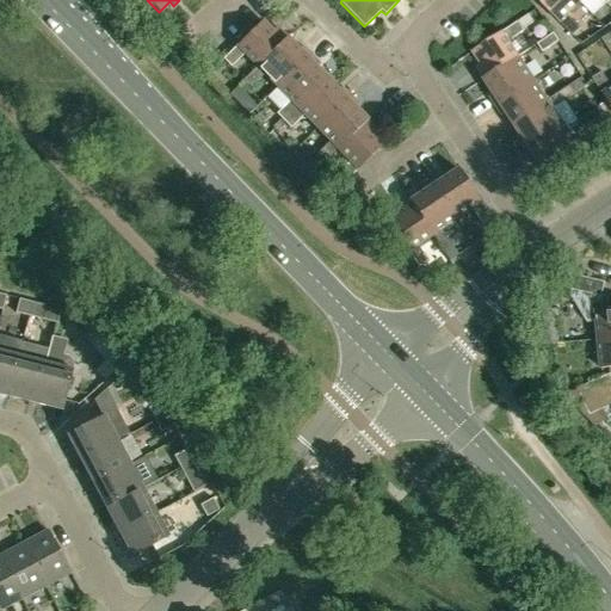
[(567,14),(581,2),(579,0),(537,0),(573,36),(581,29),(567,14)]
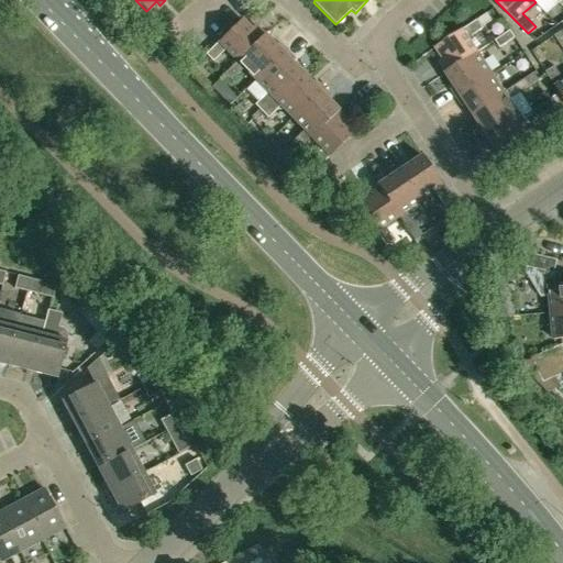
[(488,13),(477,20),(482,26),(493,20),(488,13)]
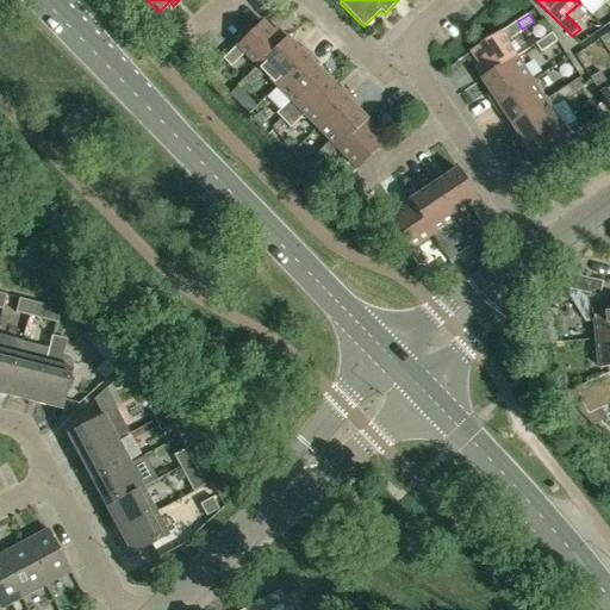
[(257,67),(286,38),(277,27),(272,31),(262,22),(223,60),(231,67),(244,54),(257,67)]
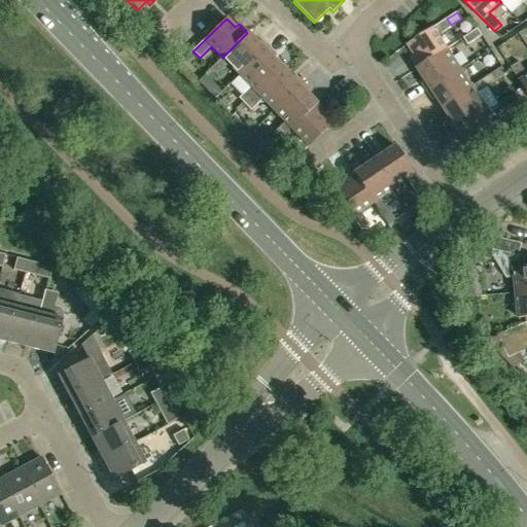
[(418,69),(448,49),(438,36),(453,27),(451,25),(447,19),(408,44),(415,56),(411,58),(418,69)]
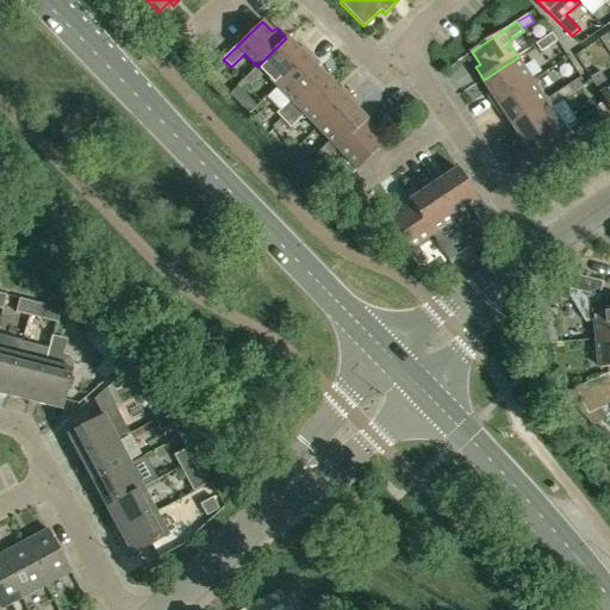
[(560,41),(554,32),(539,43),(543,51),(560,41)]
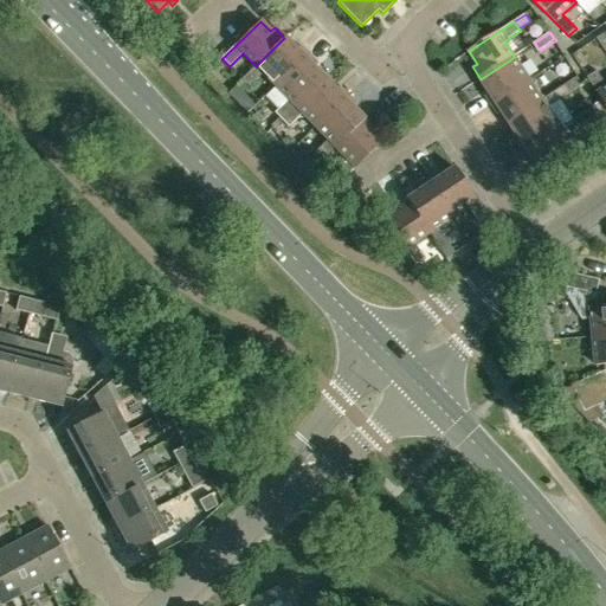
[(275,86),(309,53),(301,46),(296,50),(284,38),(256,66),(242,79),(249,86),(263,73),(275,86)]
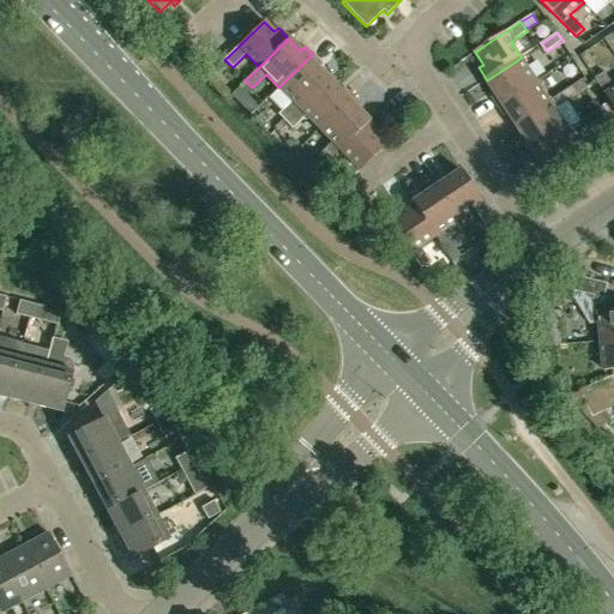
[(286,121),(329,79),(317,67),(320,62),(313,54),(278,88),(292,101),(278,114),(286,121)]
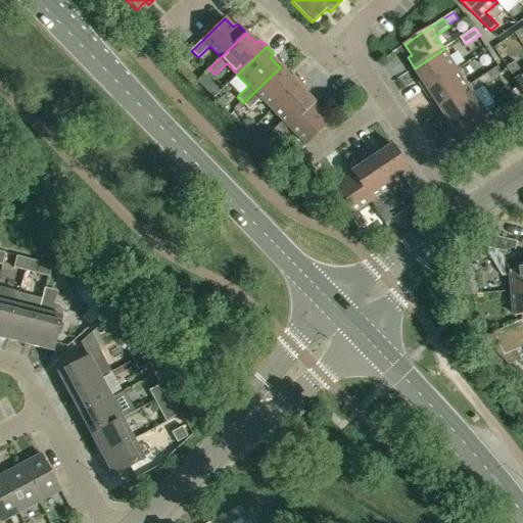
[(424,92),(458,69),(444,49),(415,68),(423,81),(419,84),(424,92)]
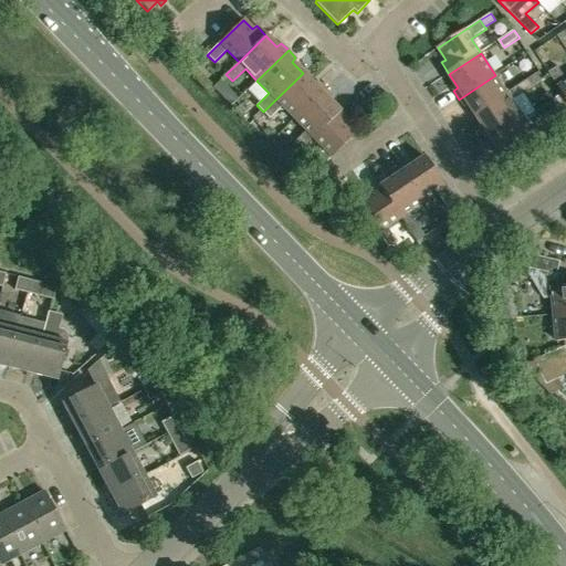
[(565,79),(557,66),(549,72),(563,94),(565,97),(565,79)]
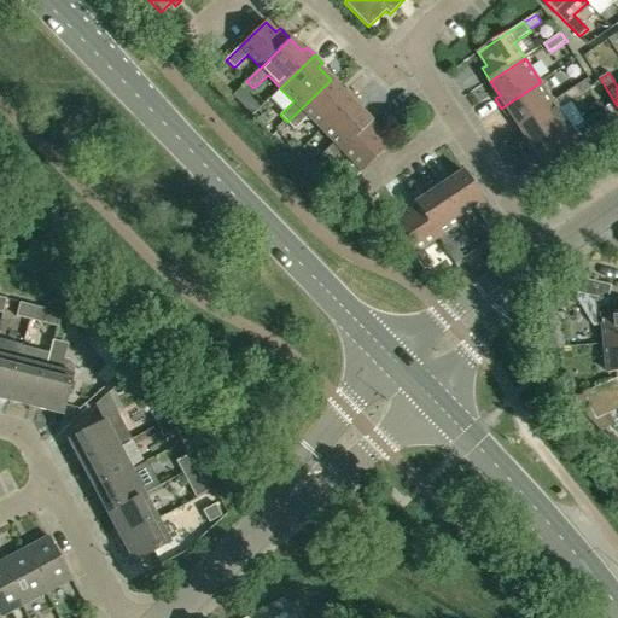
[(321,129),(355,97),(347,88),(343,93),(331,80),(287,122),(295,130),(308,116),(321,129)]
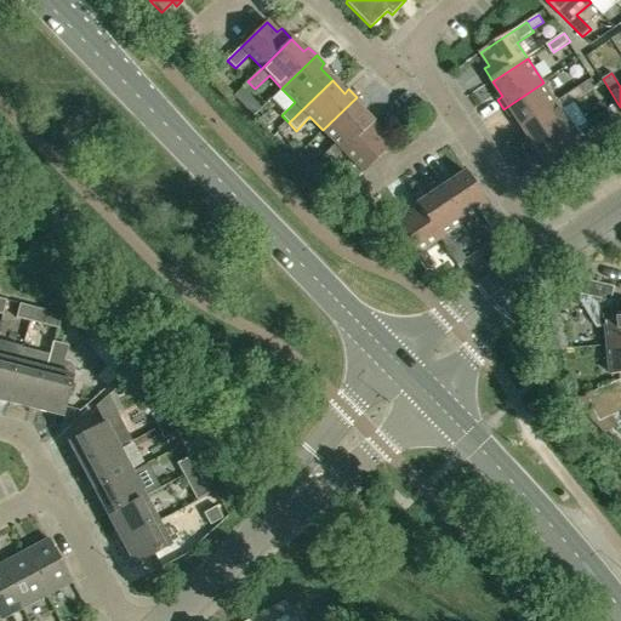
[(590,81),(573,92),(579,100),(594,89),(590,81)]
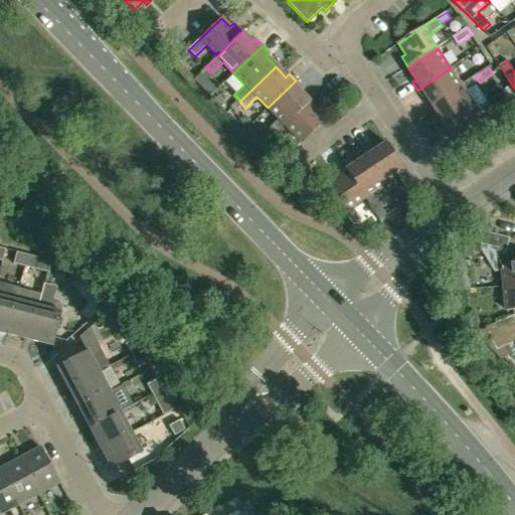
[(464,89),(462,84),(451,68),(417,91),(422,99),(427,96),(436,108),(464,89)]
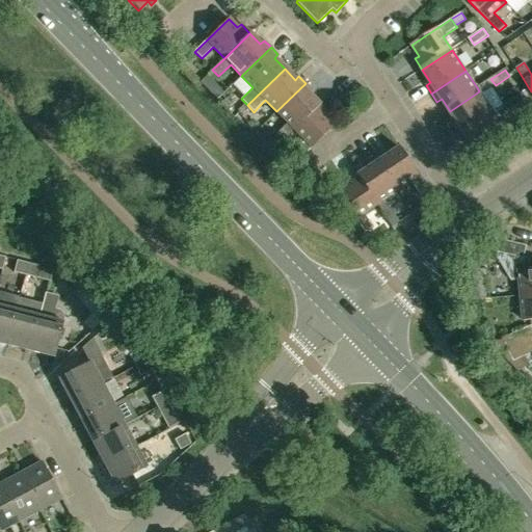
[(201,82),(206,88),(209,91),(216,85),(213,82),(208,76),(201,82)]
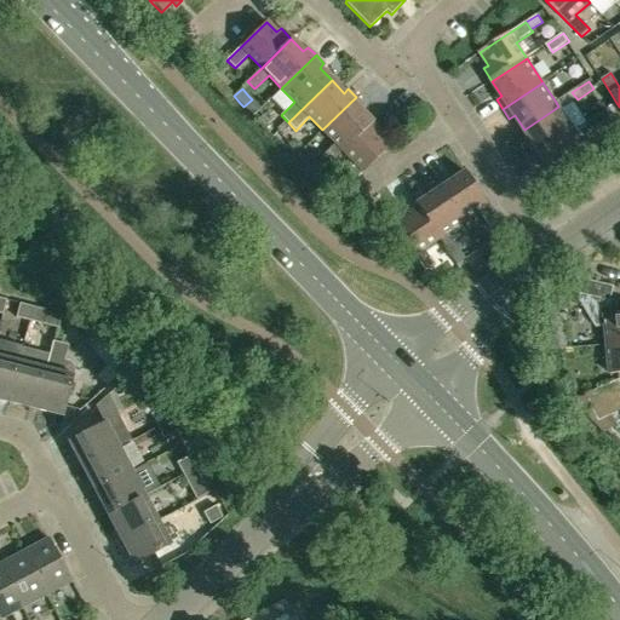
[(556,102),(558,107),(562,110),(578,99),(572,92),(556,102)]
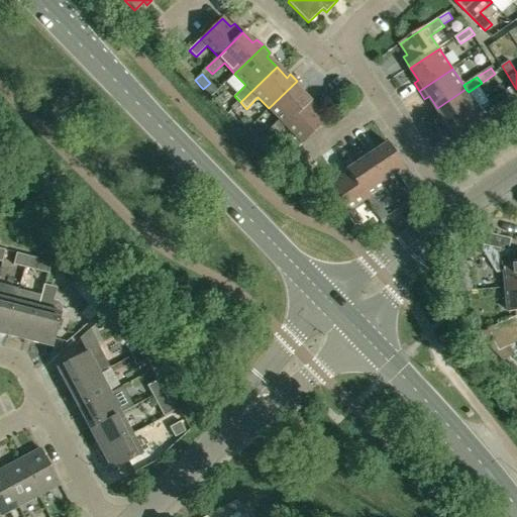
[(274,137),(286,126),(310,102),(300,91),(304,88),(297,81),(269,108),(280,119),(268,131),(274,137)]
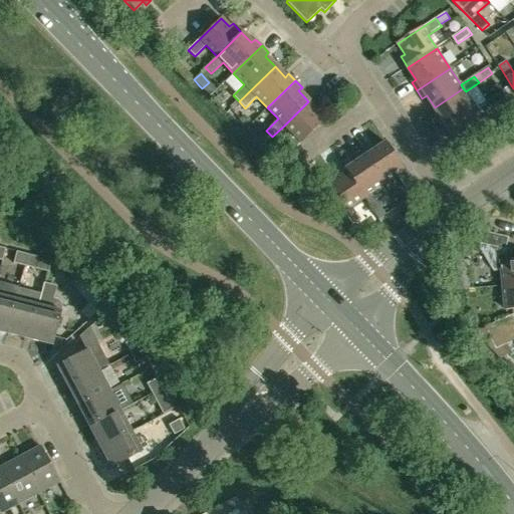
[(513,88),(511,85),(505,89),(513,102),(513,88)]
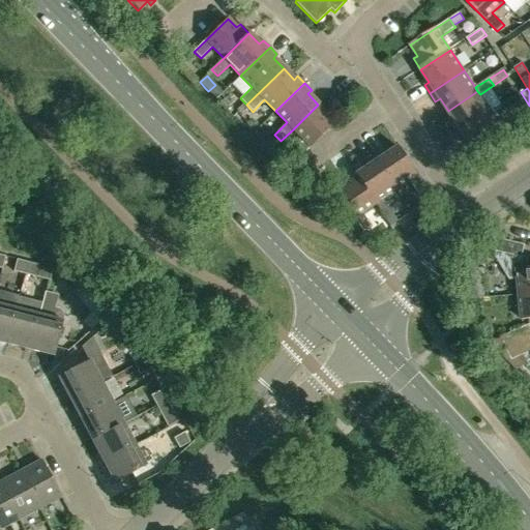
[(492,112),(480,94),(477,91),(448,111),(457,123),(451,125),(458,135),(492,112)]
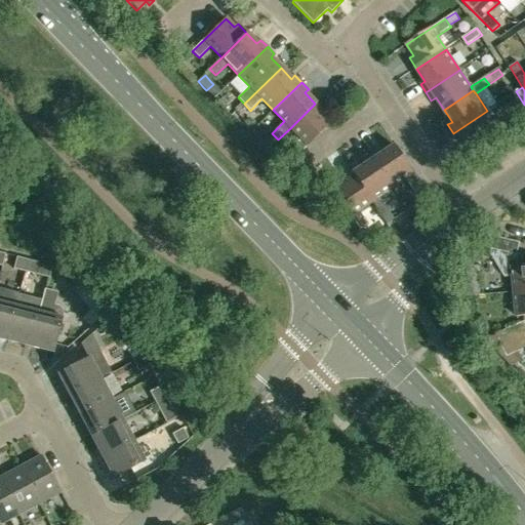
[(315,104),(290,128),(300,139),(289,151),(295,157),(329,125),(320,116),(324,112),(315,104)]
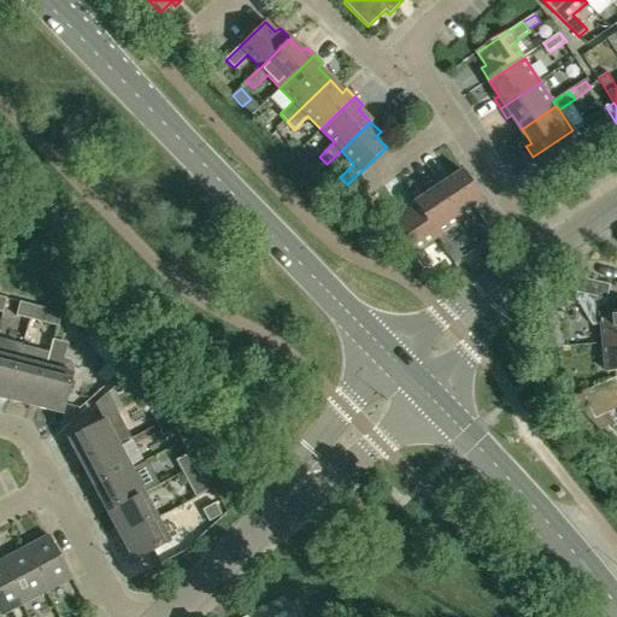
[(573,130),(533,157),(539,166),(544,163),(554,177),(588,154),(573,130)]
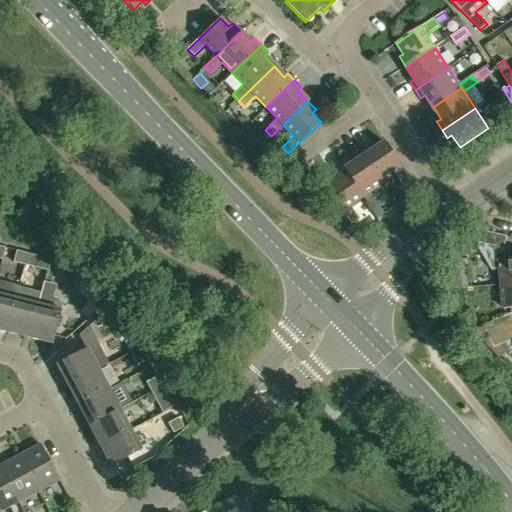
[(360,151),(382,184),(395,175),(404,188),(411,183),(384,141),(371,150),(368,145),(360,151)]
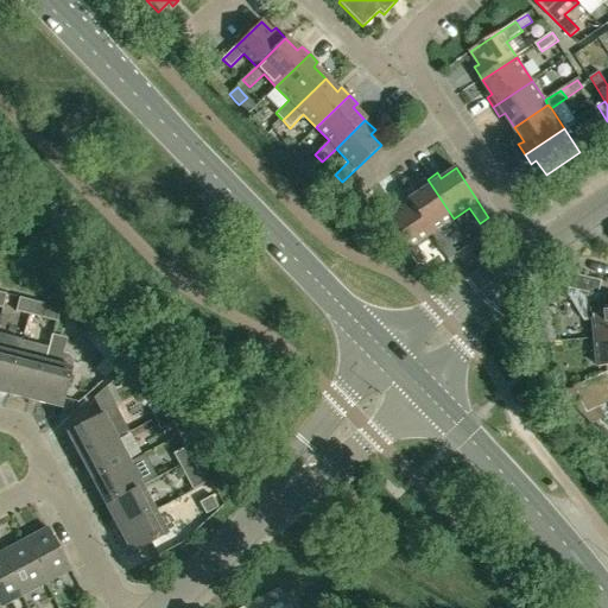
[(438,228),(454,219),(428,179),(418,185),(422,190),(407,200),(430,234),(441,249),(449,245),(438,228)]
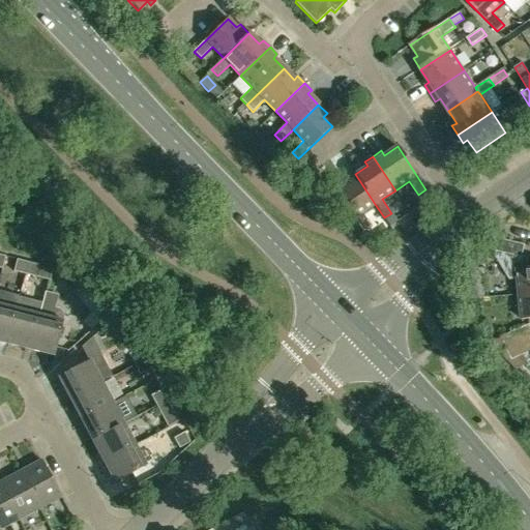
[(362,213),(375,204),(355,174),(345,181),(348,185),(336,193),(363,232),(372,227),(362,213)]
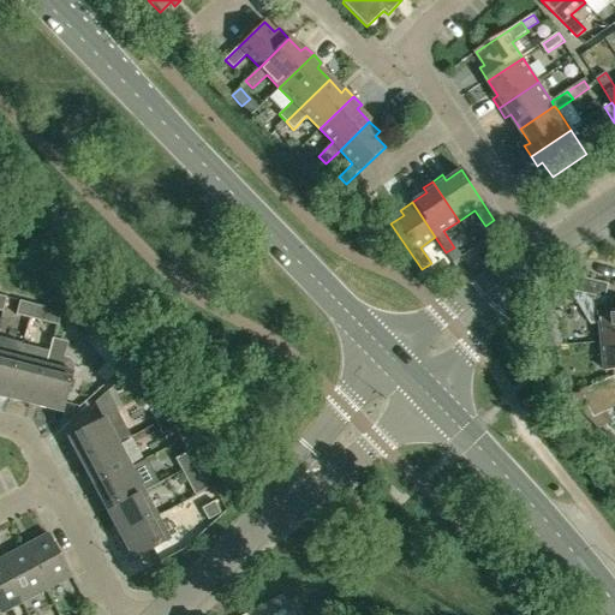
[(607,299),(607,298),(609,285),(574,276),(571,291),(577,292),(607,299)]
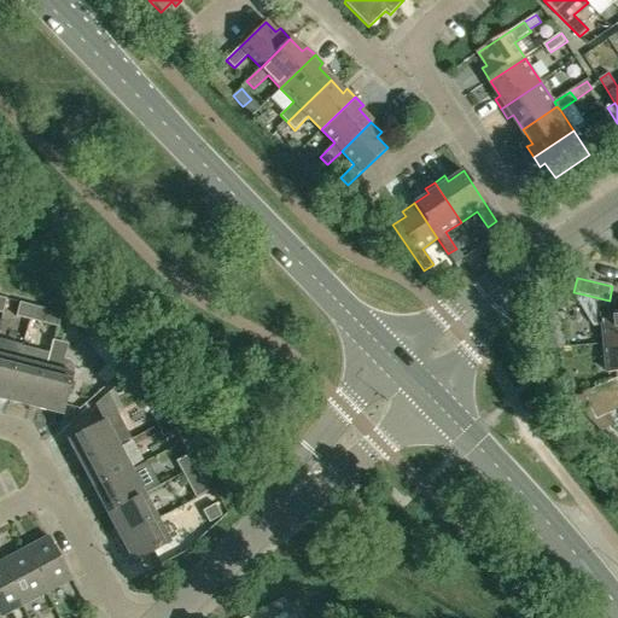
[(614,301),(610,299),(610,301),(579,293),(577,299),(594,327),(604,326),(606,344),(617,342),(617,312),(616,313),(614,301)]
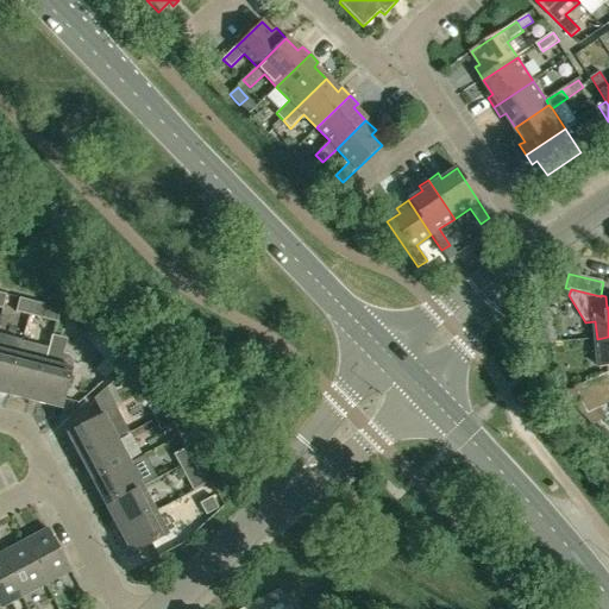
[(29,315),(32,301),(19,297),(16,312),(29,315)]
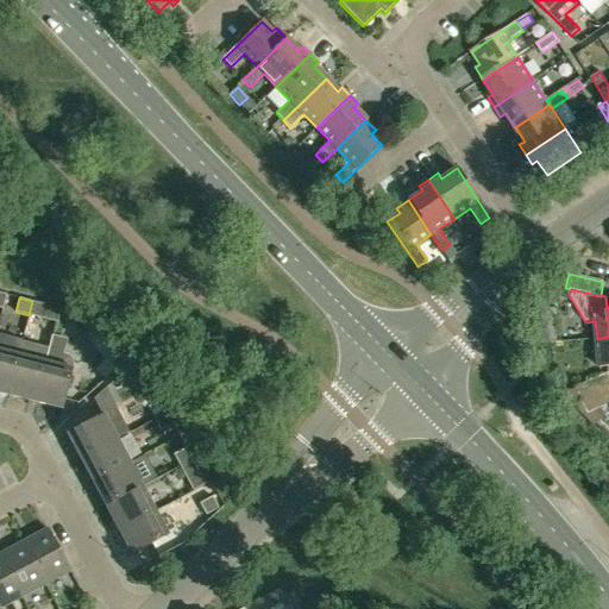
[(32,301),(29,315),(42,318),(45,305),(32,301)]
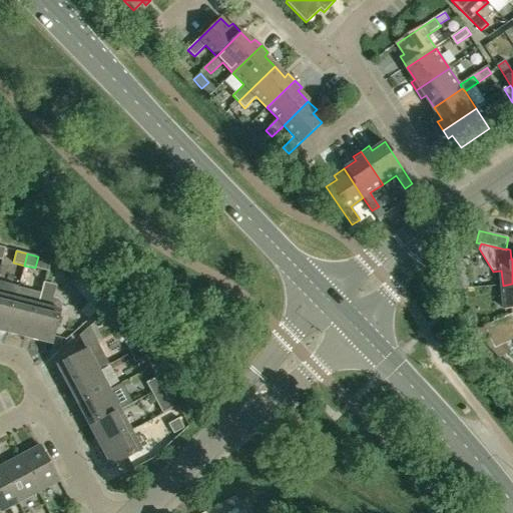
[(49,260),(38,257),(35,269),(46,271),(49,260)]
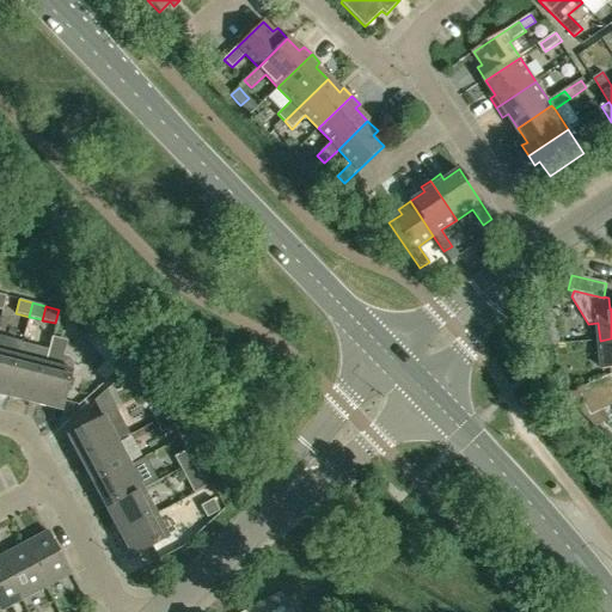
[(560,344),(558,330),(543,331),(544,346),(560,344)]
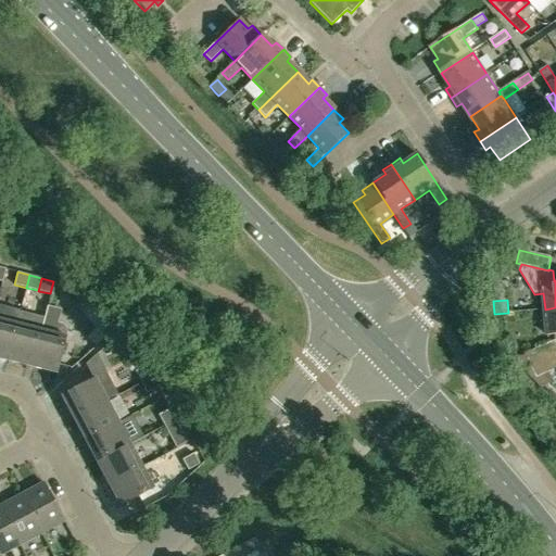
[(0,358),(8,362),(16,325),(20,312),(0,306),(0,358)]
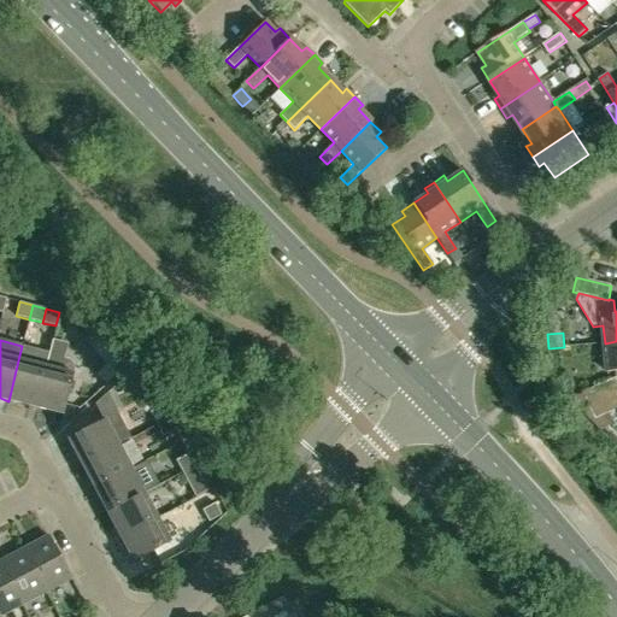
[(62,359),(63,354),(65,345),(52,341),(45,368),(35,407),(63,415),(74,369),(69,362),(62,359)]
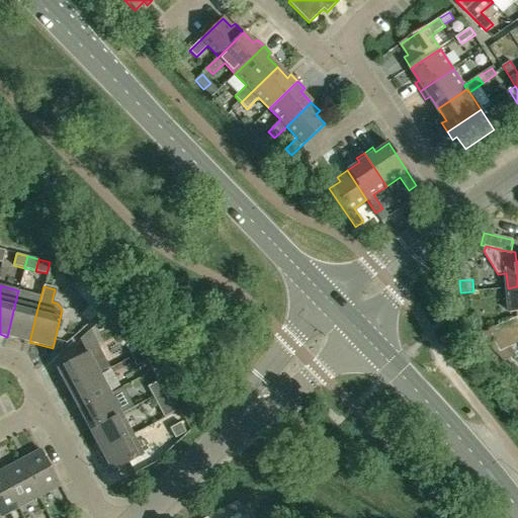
[(517,286),(508,288),(510,313),(517,312),(517,286)]
